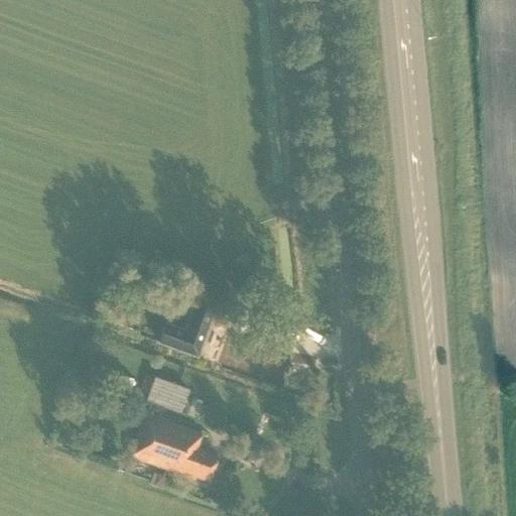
[(216,308),(194,300),(183,330),(164,323),(156,344),(198,359),(216,308)]
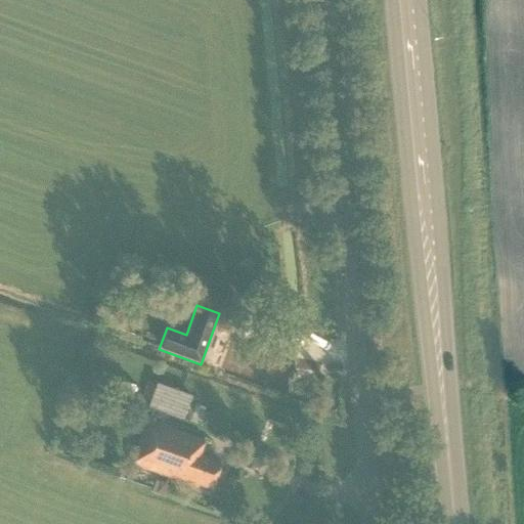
[(181,419),(189,395),(157,383),(147,406),(181,419)]
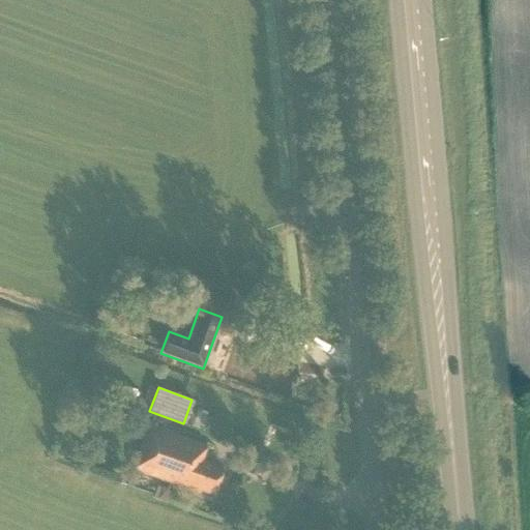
[(388,404),(384,390),(370,394),(373,407),(388,404)]
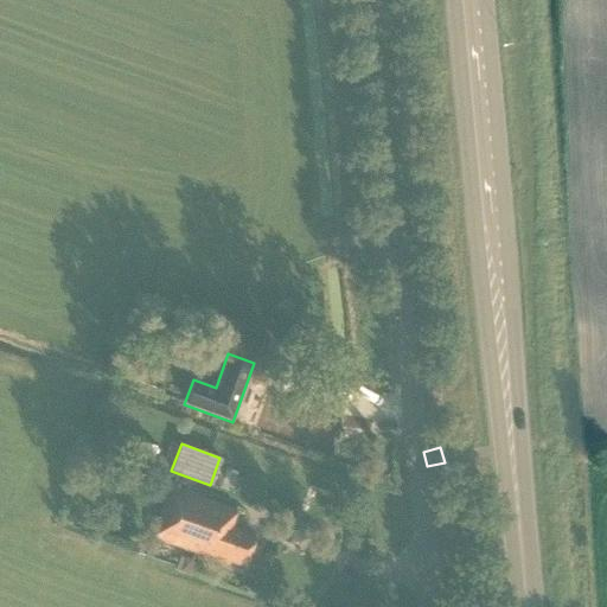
[(153,472),(144,478),(148,485),(159,479),(153,472)]
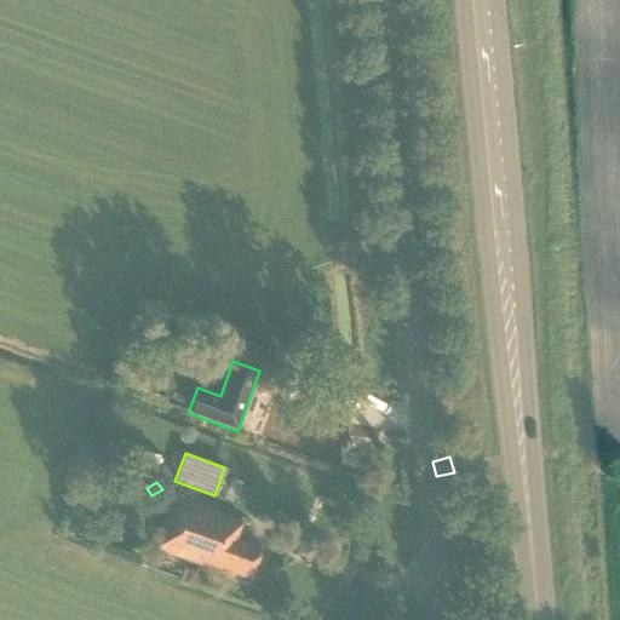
[(248,578),(260,547),(236,538),(242,521),(174,497),(155,549),(233,577),(234,573),(248,578)]
